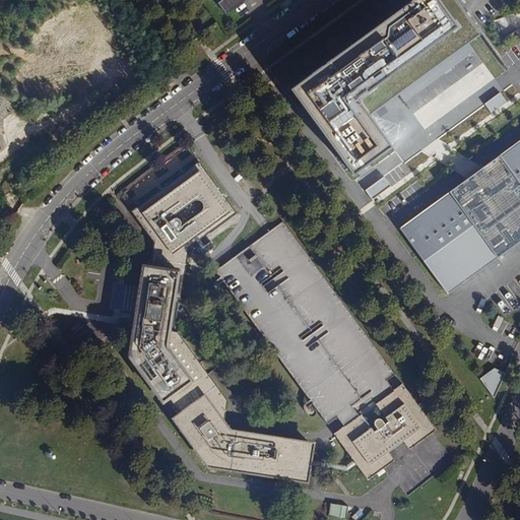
[(222,0),(233,13),(248,3),(246,0),(222,0)]
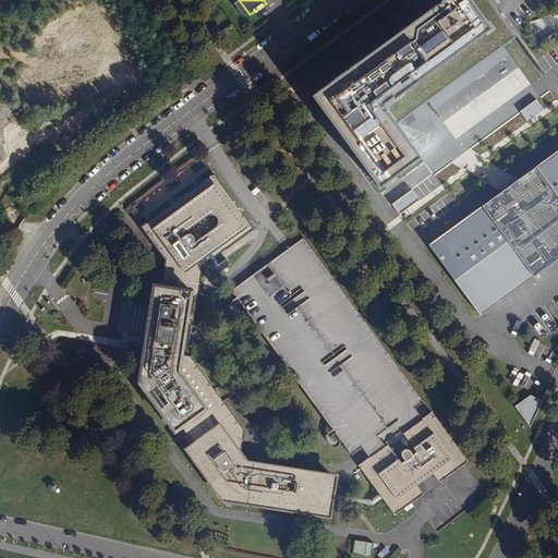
[(489,0),(440,0),(311,94),(378,186),(420,157),(393,120),(399,116),(402,119),(412,112),(409,108),(424,97),(427,101),(431,99),(502,47),(517,37),(489,0)]
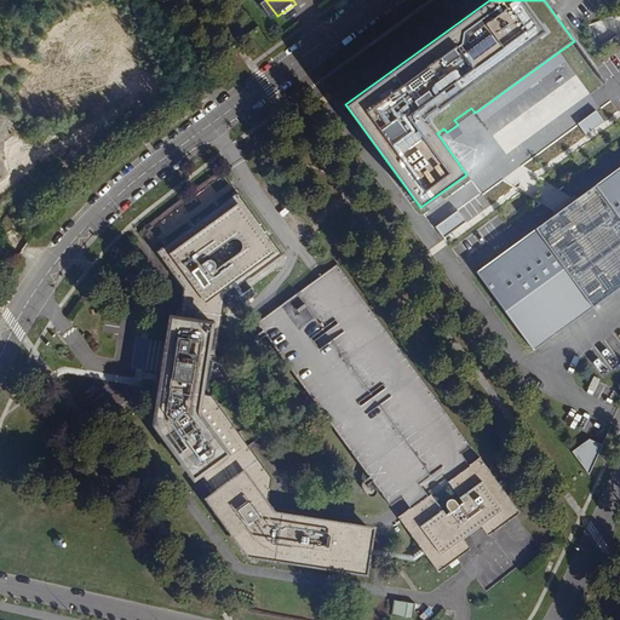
[(558,52),(478,110),(486,119),(566,62),(558,52)]
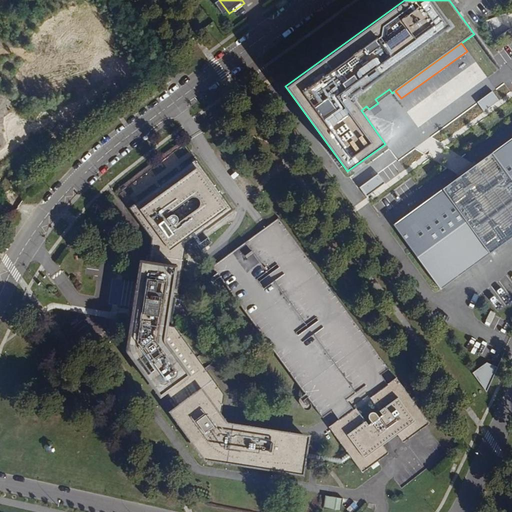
[(492,91),(476,102),(483,111),(498,100),(492,91)]
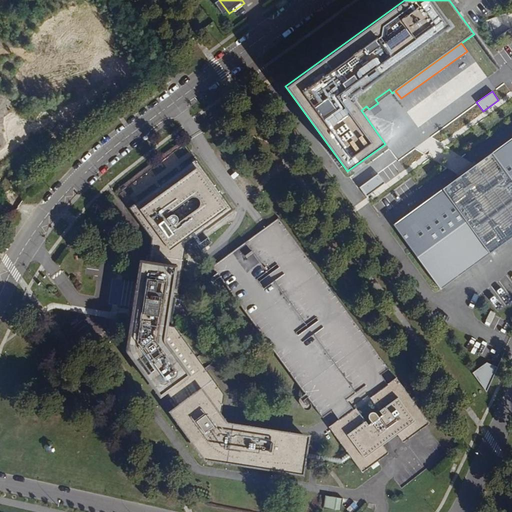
[(511,137),(393,225),(440,289),(511,236),(511,137)]
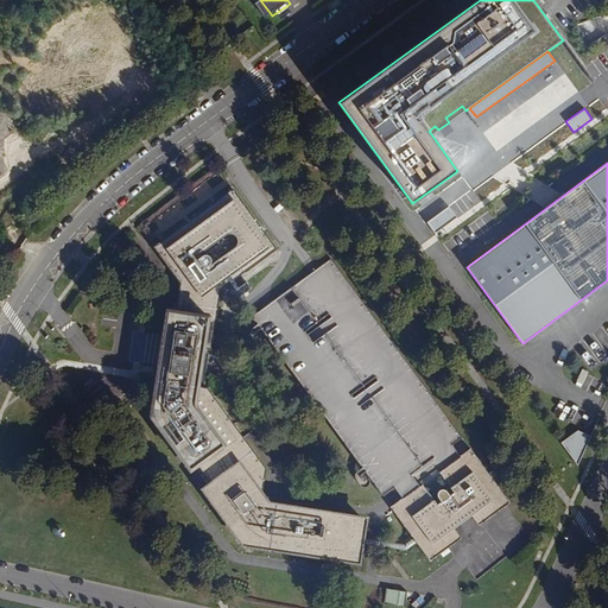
[(233,190),(154,246),(182,282),(173,323),(178,323),(169,373),(165,372),(158,412),(206,477),(209,483),(211,481),(220,494),(219,505),(223,512),(222,513),(244,543),(356,562),(363,523),(271,507),(261,495),(264,469),(248,448),(206,387),(198,386),(204,355),(200,354),(201,348),(210,349),(220,289),(276,248),(233,190)]
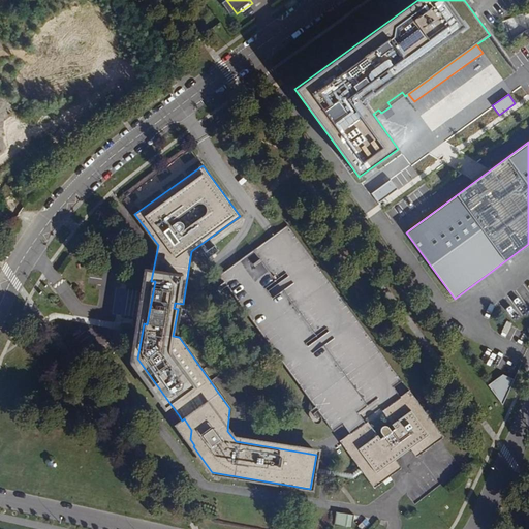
[(390,180),(371,193),(377,203),(397,189),(390,180)]
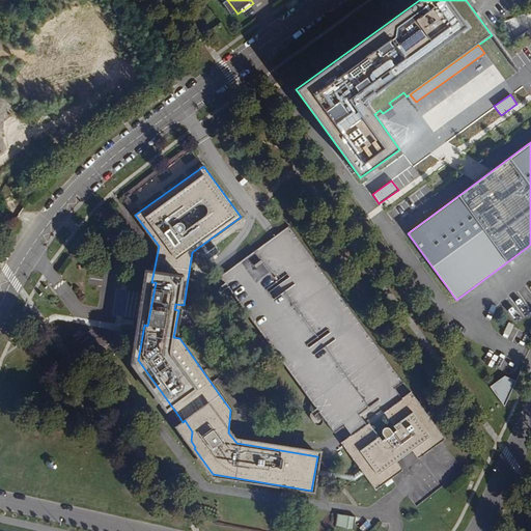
[(380,352),(288,225),(232,267),(222,274),(313,399),(337,434),(344,428),(347,432),(352,437),(342,445),(378,492),(403,472),(398,464),(406,458),(413,452),(420,460),(447,440),(413,393),(403,399),(396,390),(403,384),(380,352)]
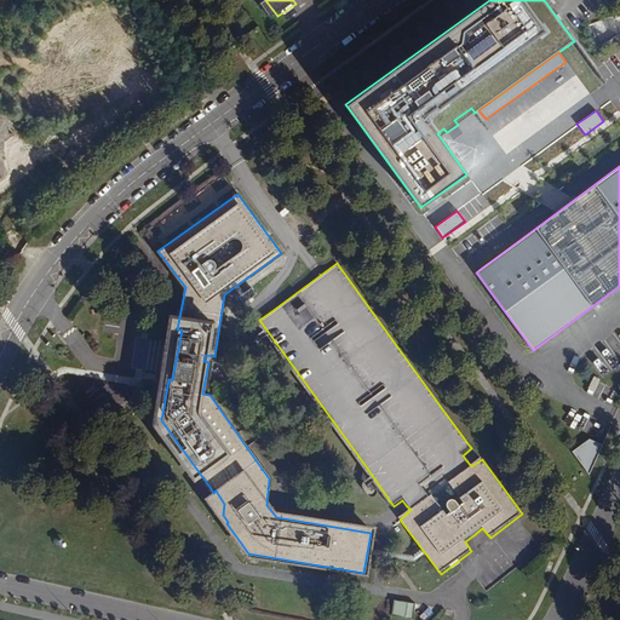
[(396,600),(394,613),(414,616),(417,603),(396,600)]
